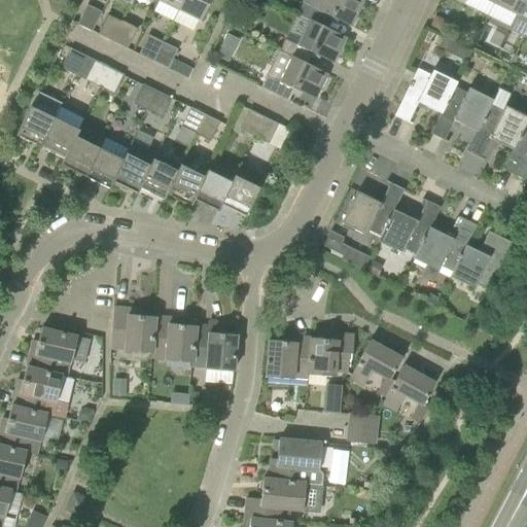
[(157,0),(157,1),(160,1),(153,12),(173,22),(178,11),(183,0),(157,0)]
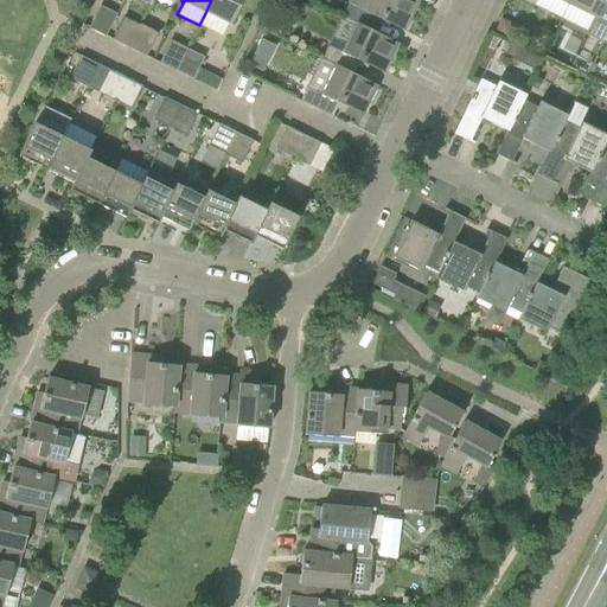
[(211,0),(205,13),(229,25),(241,0),(211,0)]
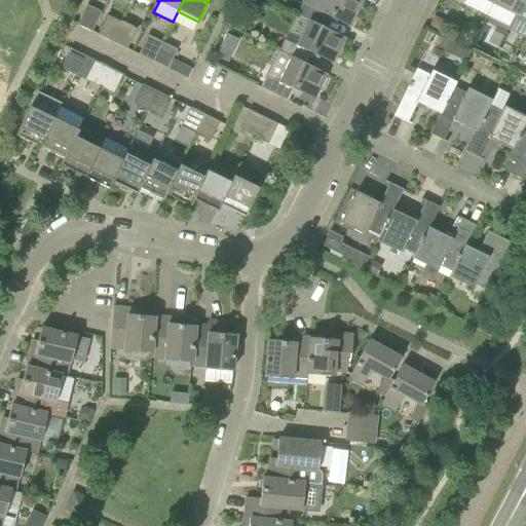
[(351,28),(364,2),(360,0),(318,0),(314,9),(302,3),(297,15),(308,21),(309,21),(321,27),(322,26),(327,15),(351,28)]
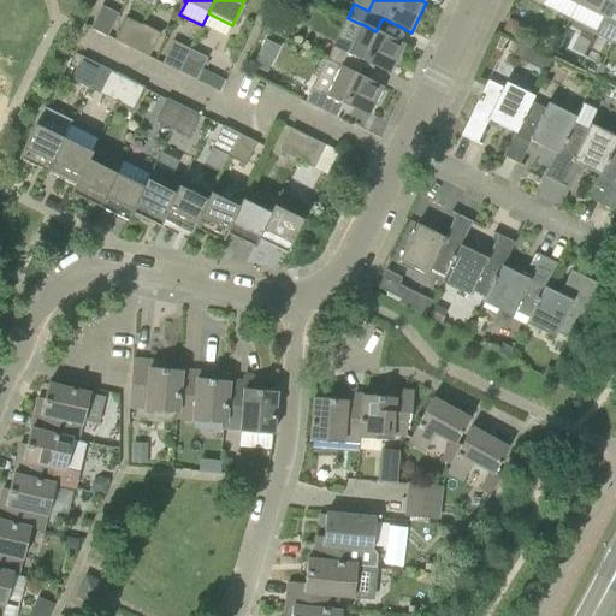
[(576,5),(578,0),(542,0),(544,1),(542,5),(569,18),(576,5)]
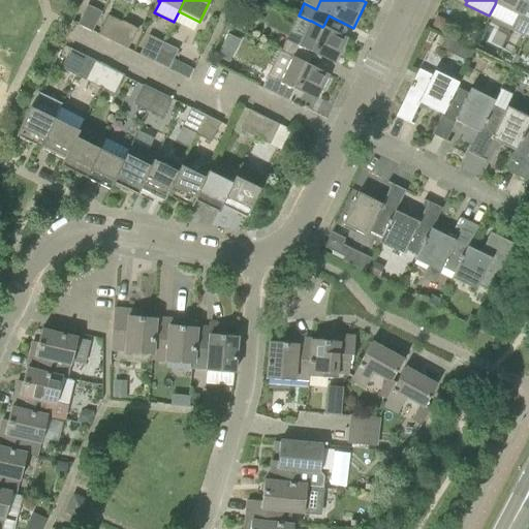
[(528,0),(496,0),(495,4),(519,16),(511,31),(525,37),(528,27),(528,0)]
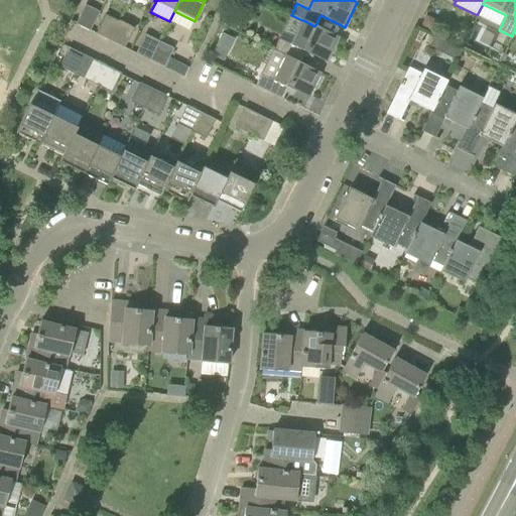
[(76,24),(90,31),(100,12),(86,5),(76,24)]
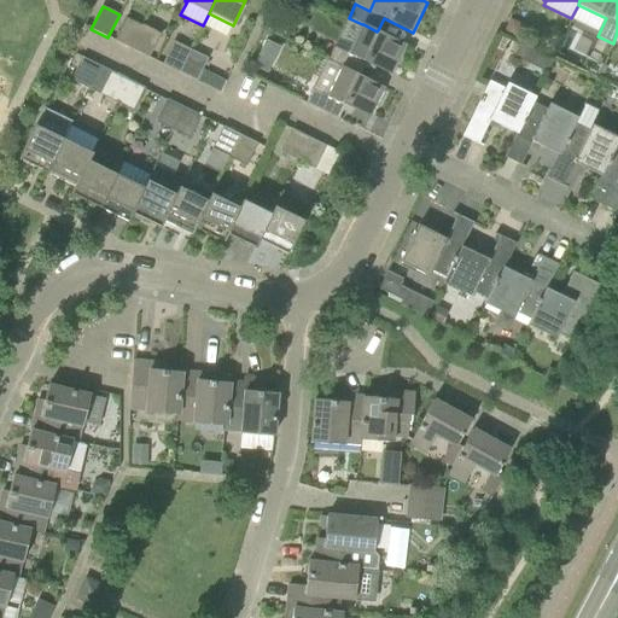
[(132,50),(143,25),(126,17),(115,41),(132,50)]
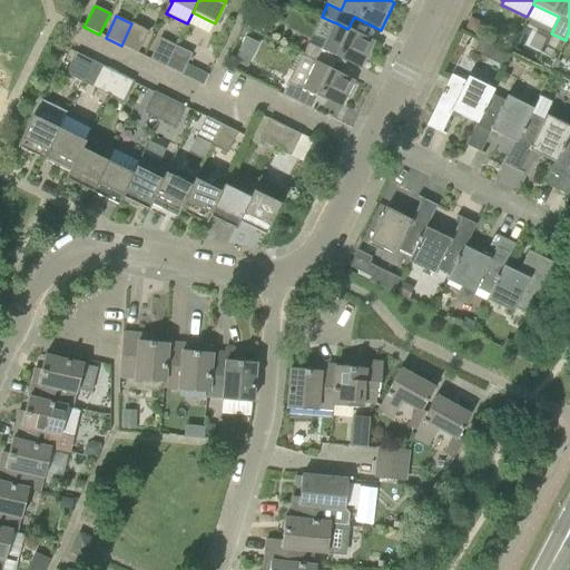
[(472,18),(467,29),(478,35),(483,23),(472,18)]
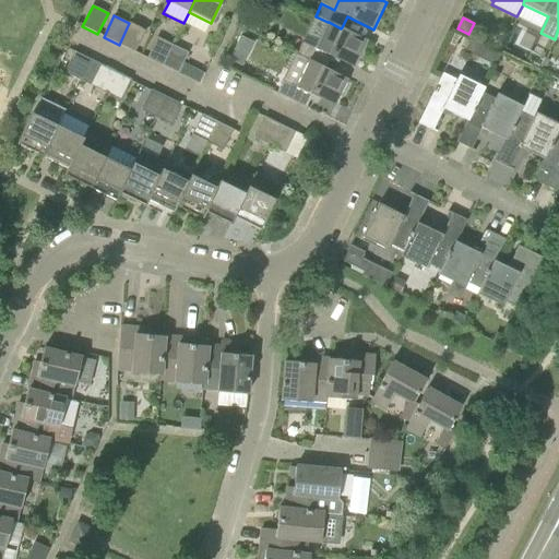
[(328,56),(342,62),(354,68),(368,40),(342,27),(341,28),(329,22),(328,22),(316,48),(302,42),(296,55),(309,60),(322,67),(328,56)]
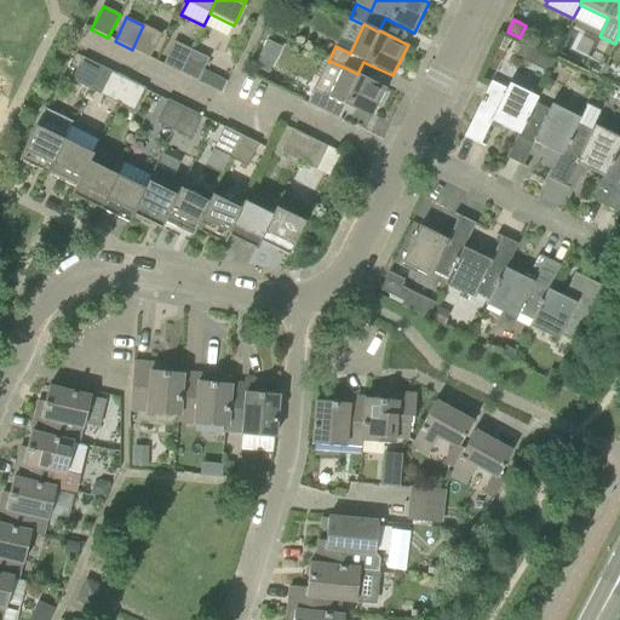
[(161,35),(143,26),(132,50),(149,58),(161,35)]
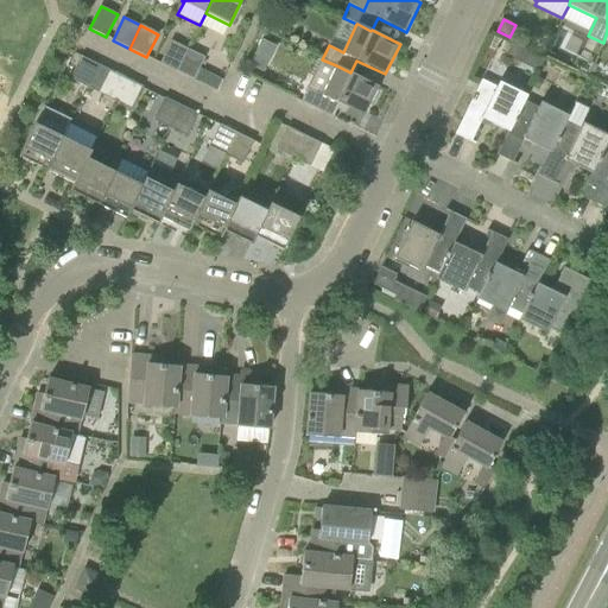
[(489,50),(529,77),(539,62),(500,35),(489,50)]
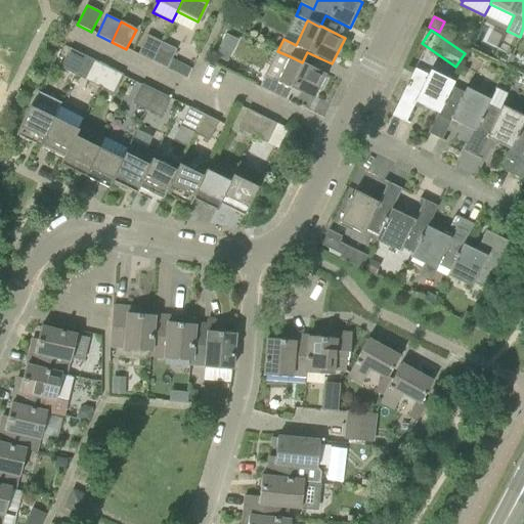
[(235,46),(238,40),(225,34),(221,42),(231,47),(235,46)]
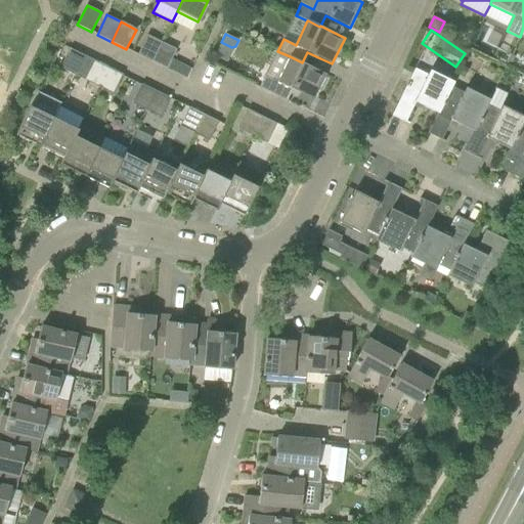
[(151,61),(162,42),(147,35),(137,54),(151,61)]
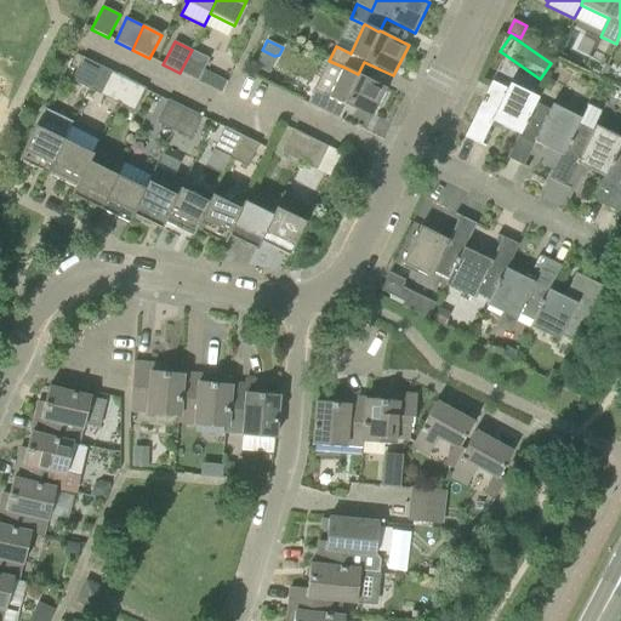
[(222,93),(227,81),(204,70),(210,58),(192,50),(180,73),(222,93)]
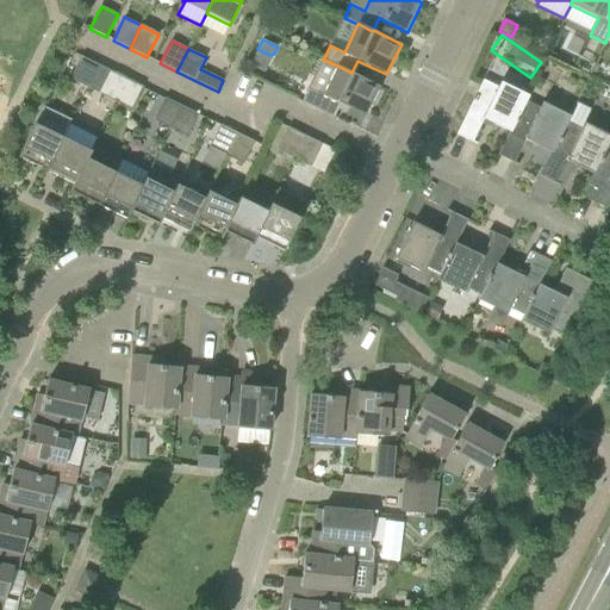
[(98,64),(81,56),(70,80),(87,88),(98,64)]
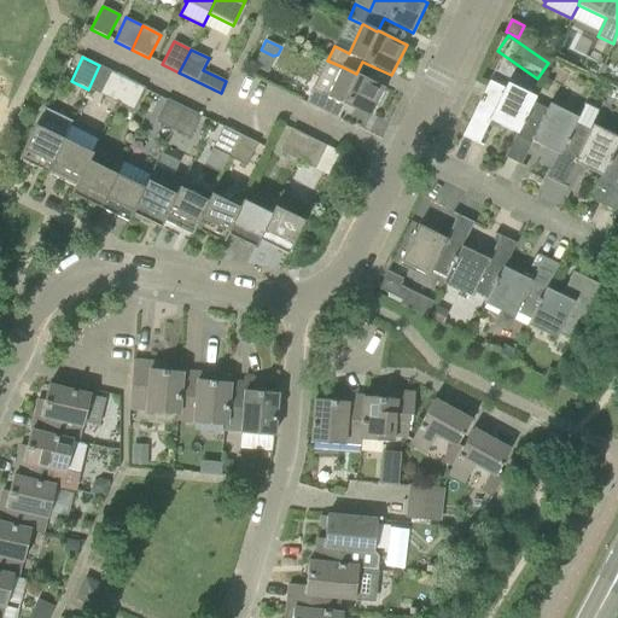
[(371,118),(385,88),(356,74),(342,66),(327,60),(305,103),(334,117),(340,104),(371,118)]
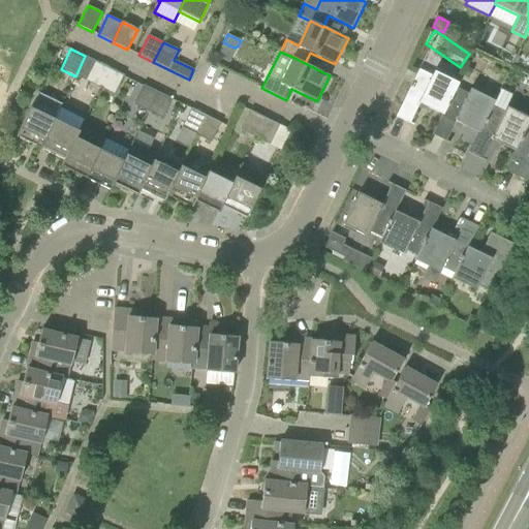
[(109,68),(85,56),(75,76),(85,80),(100,87),(109,68)]
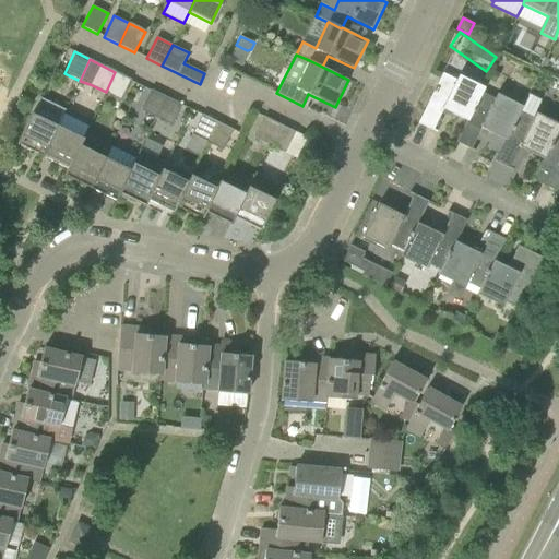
[(495,84),(500,74),(492,70),(487,80),(495,84)]
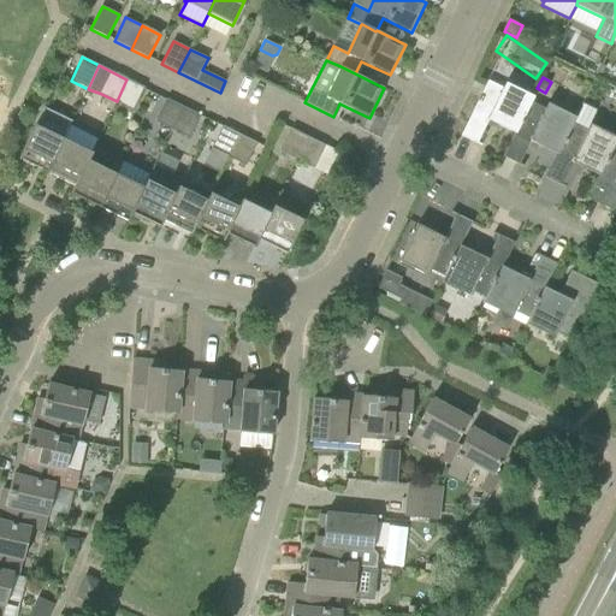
[(126,80),(117,101),(134,111),(144,88),(126,80)]
